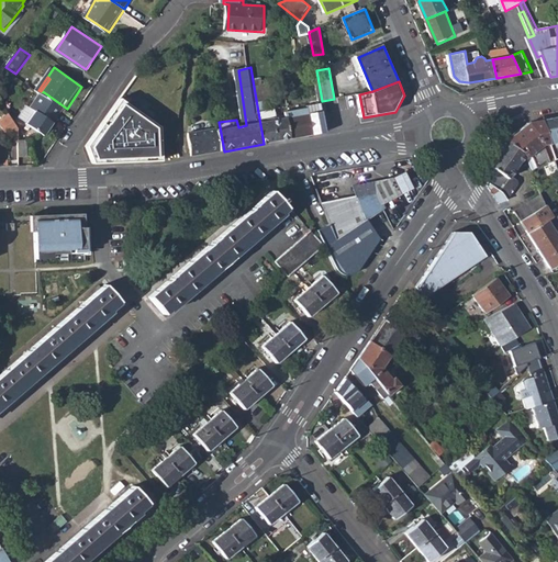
[(265,85),(254,87),(264,144),(292,138),(288,116),(271,119),(265,85)]
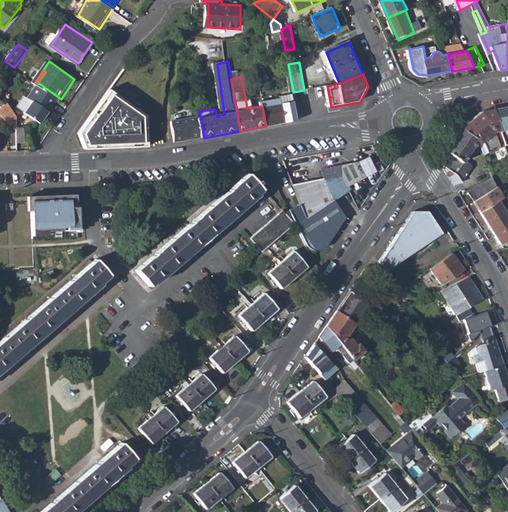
[(61,99),(40,84),(30,98),(35,102),(27,114),(43,125),(61,99)]
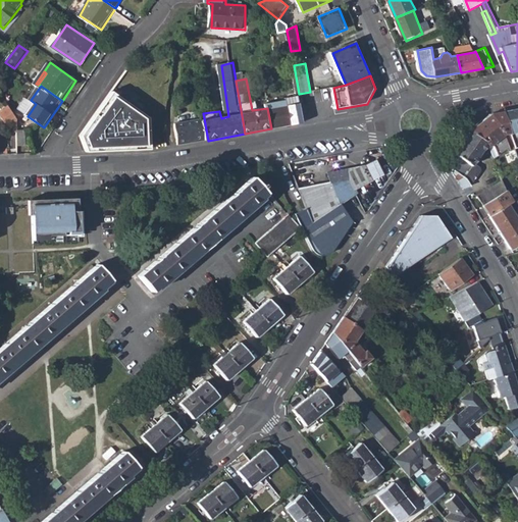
[(90,151),(154,148),(153,115),(116,90),(85,136),(90,151)]
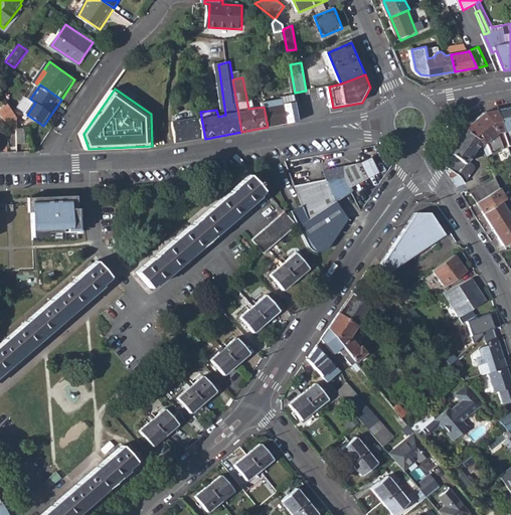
[(283,99),(288,124),(301,121),(295,93),(283,96),(283,99)]
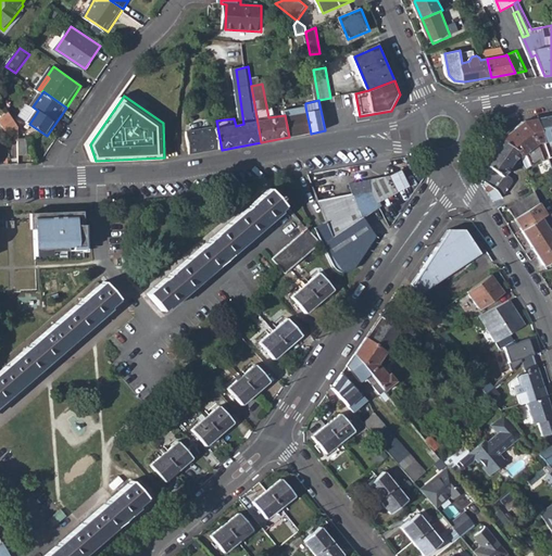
[(311,134),(305,106),(287,110),(284,110),(285,115),(289,137),(311,134)]
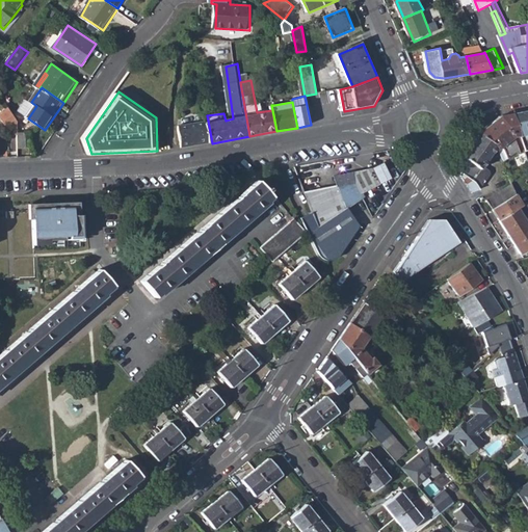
[(7,108),(0,113),(0,117),(6,125),(9,123),(5,118),(10,112),(7,108)]
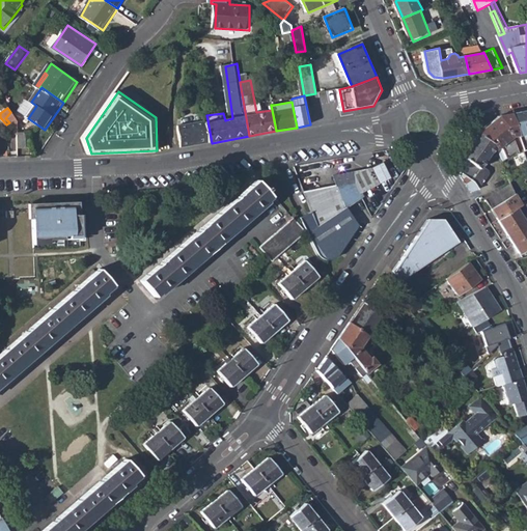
[(526,111),(515,113),(523,135),(526,143),(526,111)]
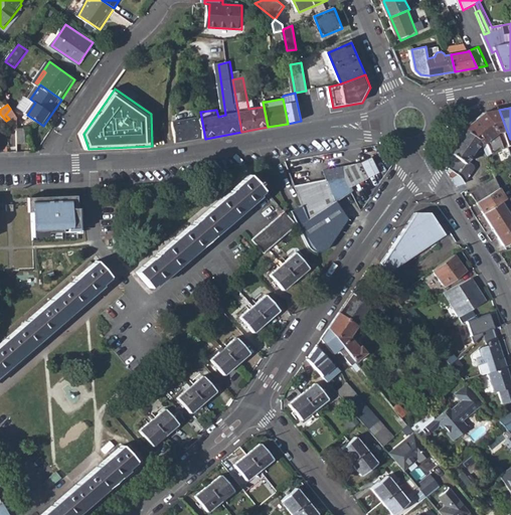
[(12,132),(20,132),(20,128),(20,119),(10,109),(5,115),(9,119),(11,122),(12,132)]
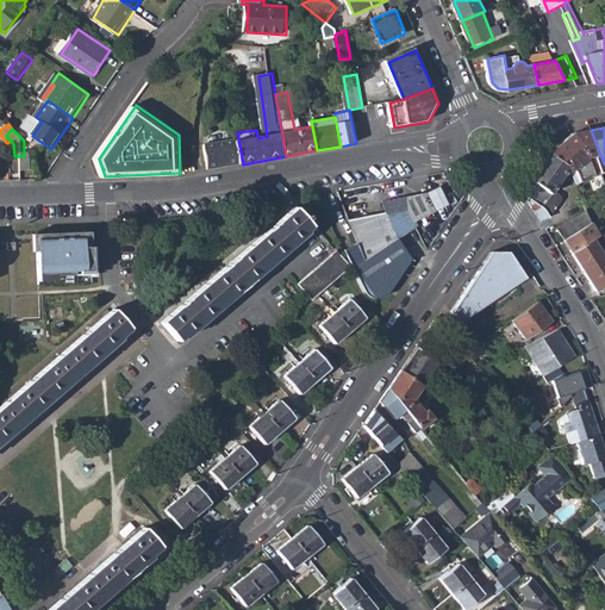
[(574,168),(581,182),(600,172),(596,157),(600,155),(591,130),(577,134),(553,151),(574,168)]
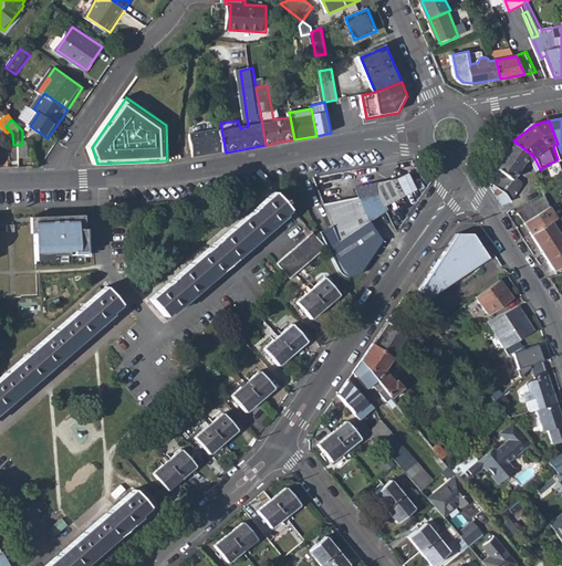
[(226,153),(221,128),(194,133),(193,142),(196,157),(226,153)]
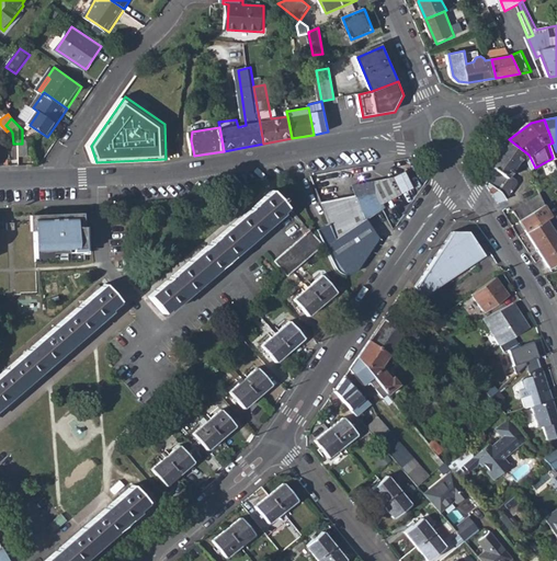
[(503,192),(509,199),(521,183),(520,180),(513,174),(529,155),(509,139),(491,164),(490,182),(503,192)]
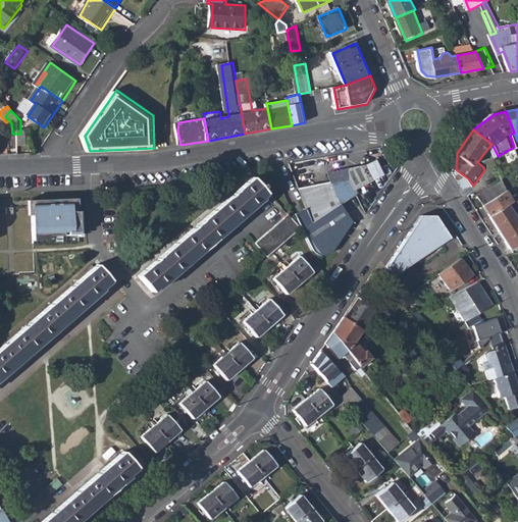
[(328,173),(331,183),(350,176),(356,190),(385,173),(378,158),(328,173)]
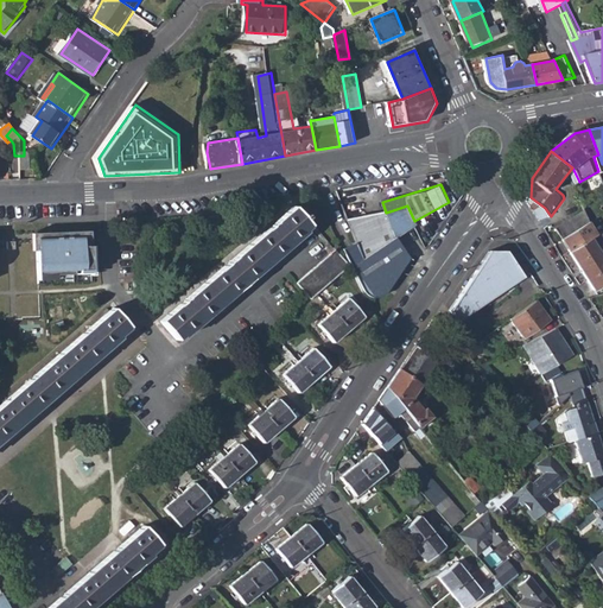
[(417,225),(414,221),(407,206),(386,213),(397,239),(398,238),(417,225)]
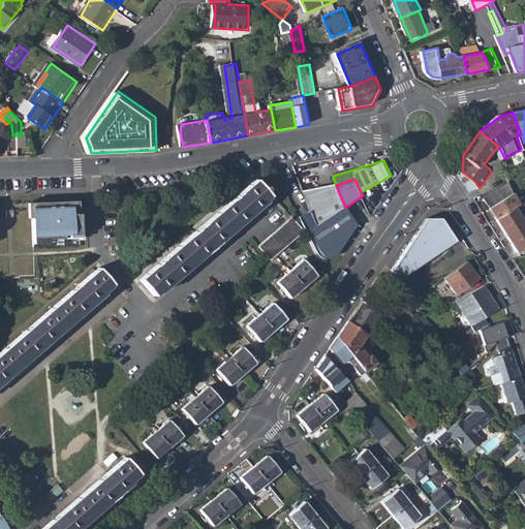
[(144,280),(157,296),(170,285),(171,286),(187,273),(186,271),(210,250),(211,252),(225,240),(224,238),(248,217),(250,219),(264,207),(263,206),(276,193),(269,186),(267,188),(260,180),(144,280)]
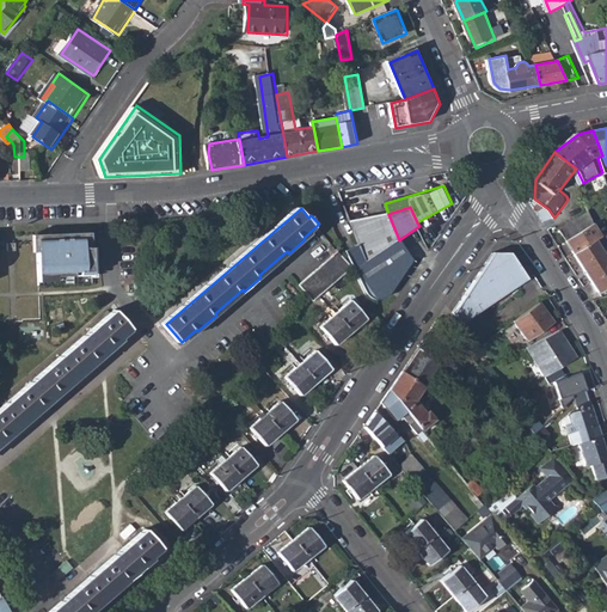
[(563,230),(569,240),(600,222),(595,209),(563,230)]
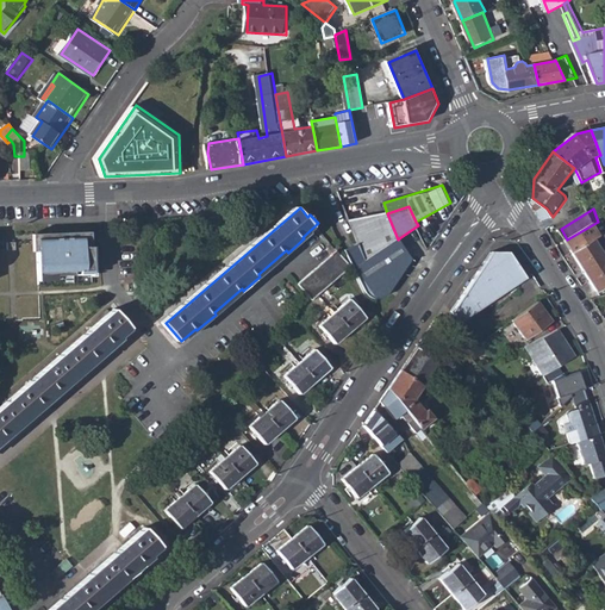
[(398,240),(387,213),(353,223),(362,244),(368,261),(398,240)]
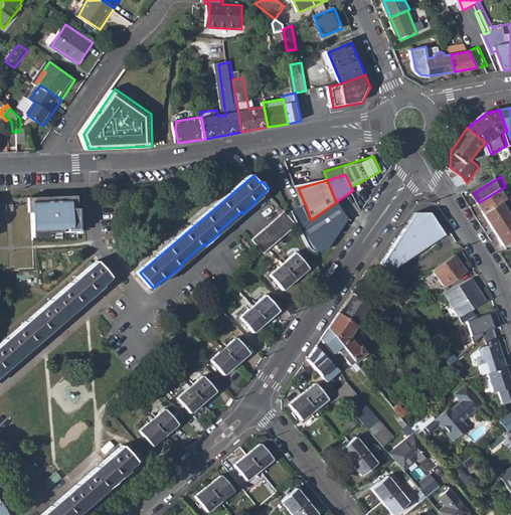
[(510,195),(505,187),(479,202),(485,213),(510,197),(510,195)]
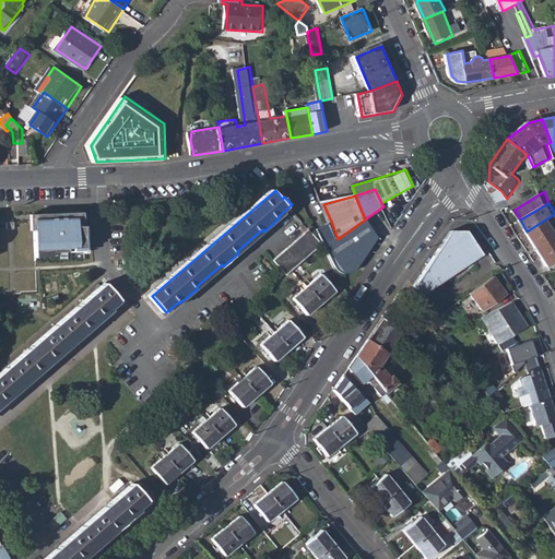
[(52,218),(36,219),(37,230),(38,253),(55,253),(70,252),(86,251),(85,226),(84,213),(52,214),(52,218)]
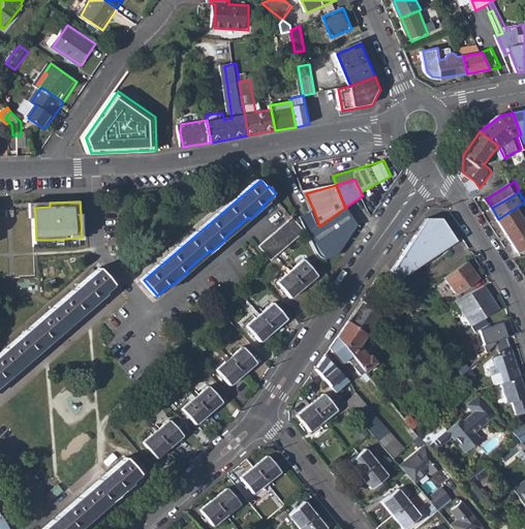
[(50,203),(30,204),(31,219),(35,218),(34,208),(50,207),(50,203)]
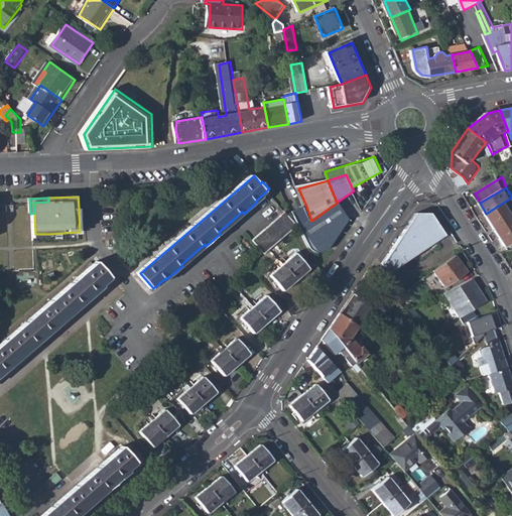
[(486,214),(506,245),(511,241),(511,213),(509,209),(511,208),(511,198),(486,214)]
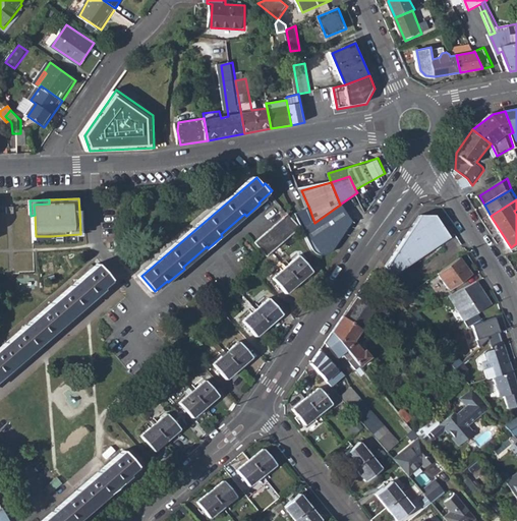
[(340,205),(314,223),(303,232),(313,251),(317,254),(322,256),(328,255),(332,253),(353,222),(341,204),(340,205)]
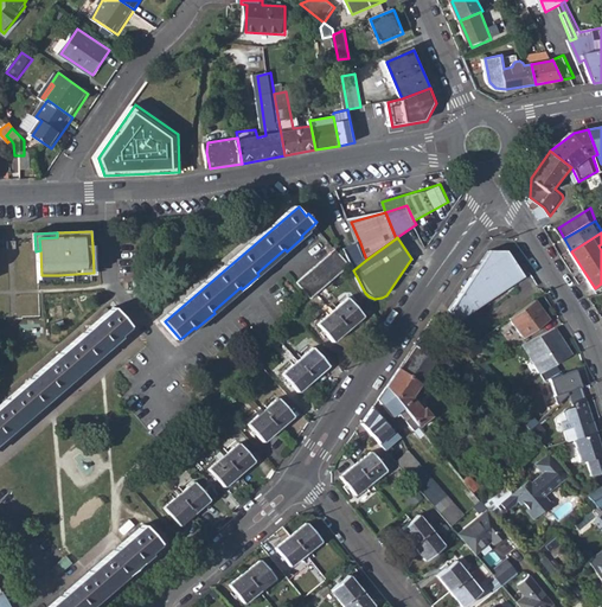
[(366,260),(360,243),(344,250),(352,266),(353,270),(366,260)]
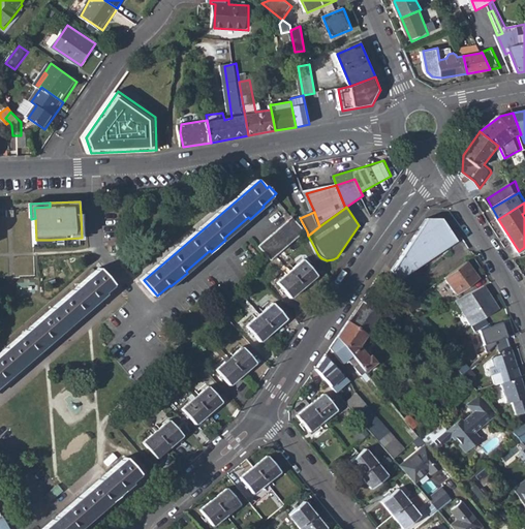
[(261,246),(274,259),(279,255),(307,231),(295,217),(261,246)]
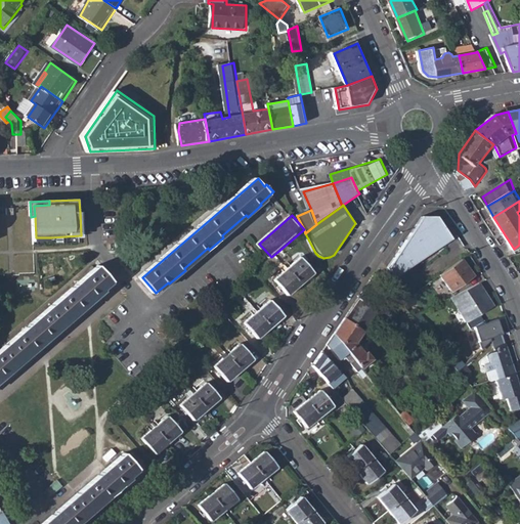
[(415,243),(426,258),(455,238),(439,216),(425,216),(409,238),(415,243)]
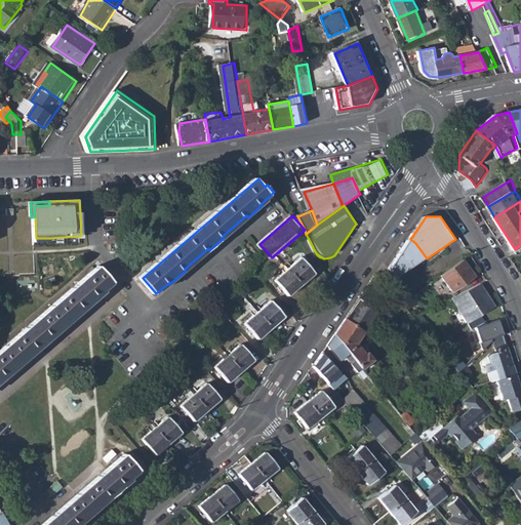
[(390,269),(396,278),(427,258),(415,243),(410,239),(390,269)]
